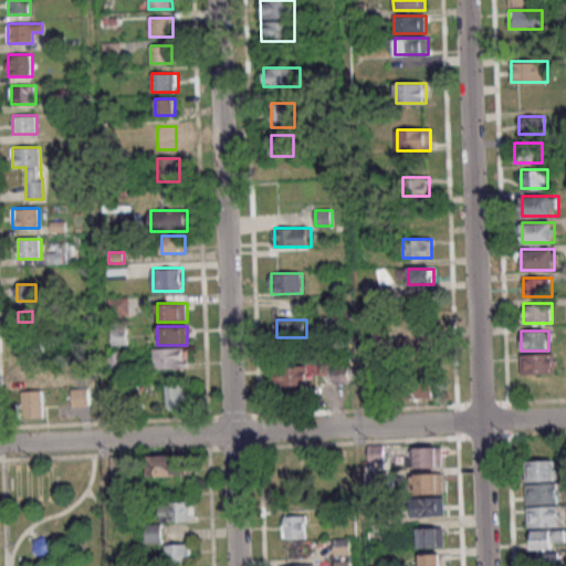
[(436,358),(436,336),(397,336),(397,358),(436,358)]
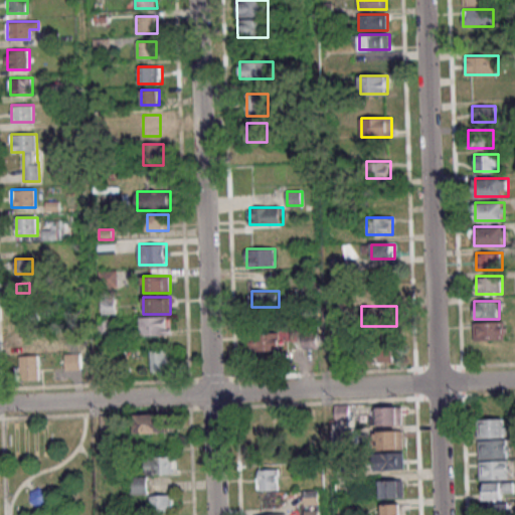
[(140,317),(140,335),(171,335),(171,317),(140,317)]
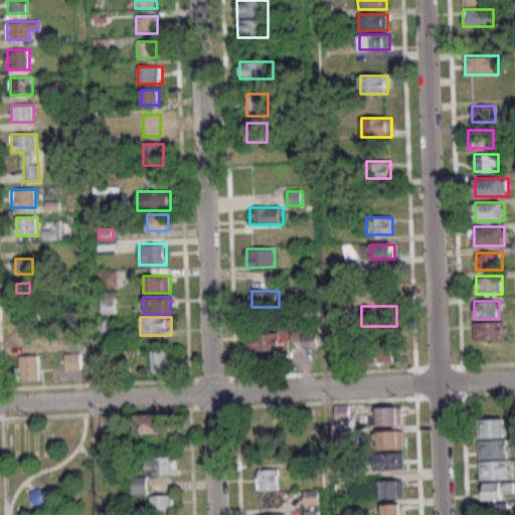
[(504,340),(504,322),(474,322),(474,340),(504,340)]
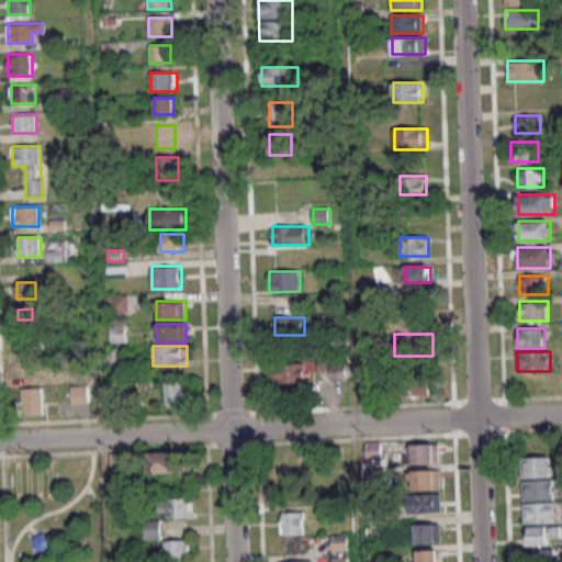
[(45,377),(45,356),(21,356),(21,377),(45,377)]
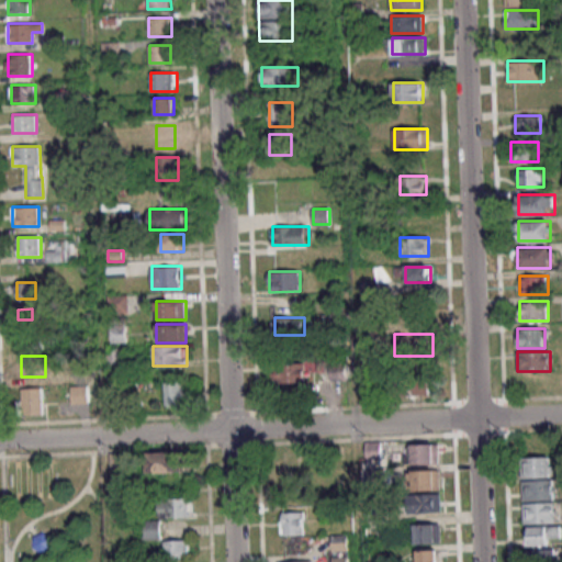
[(305,383),(305,362),(277,362),(277,383),(305,383)]
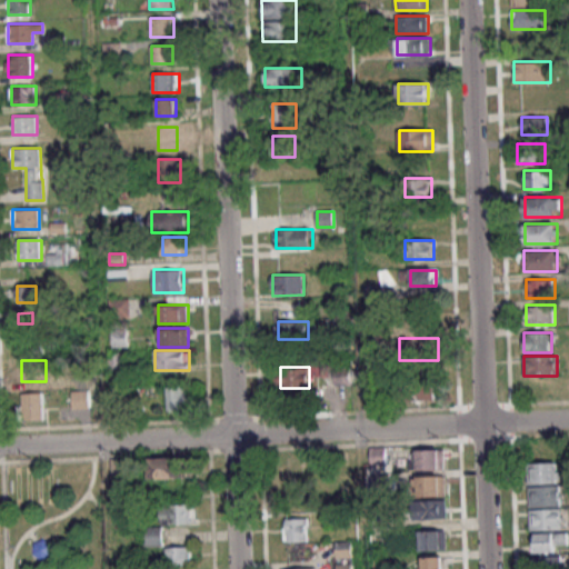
[(401,378),(401,401),(436,401),(436,378),(401,378)]
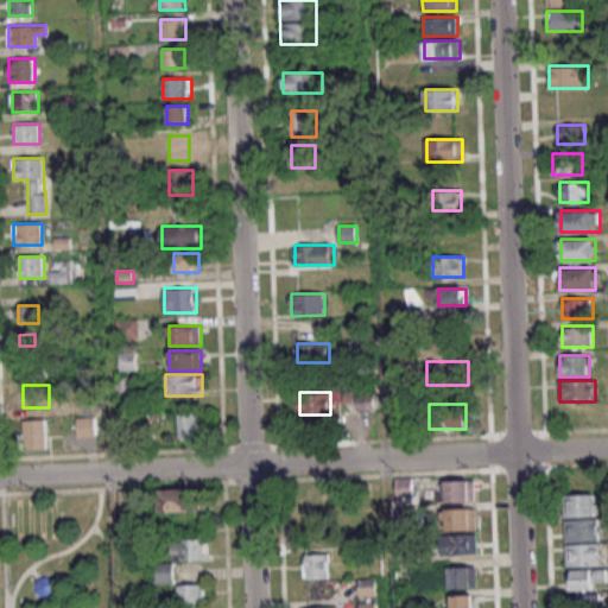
[(200,412),(178,412),(178,438),(200,438),(200,412)]
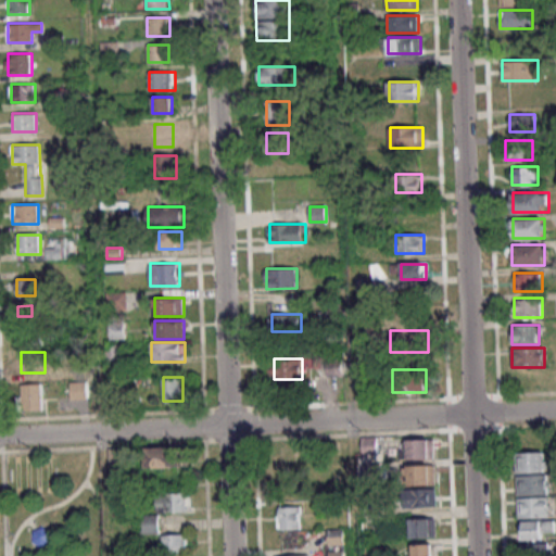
[(88,382),(71,382),(71,400),(88,400),(88,382)]
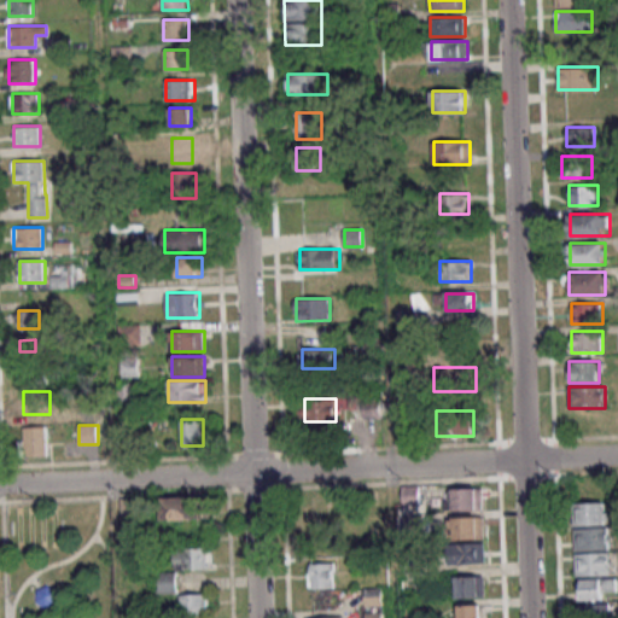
[(25,455),(47,455),(47,426),(25,426),(25,455)]
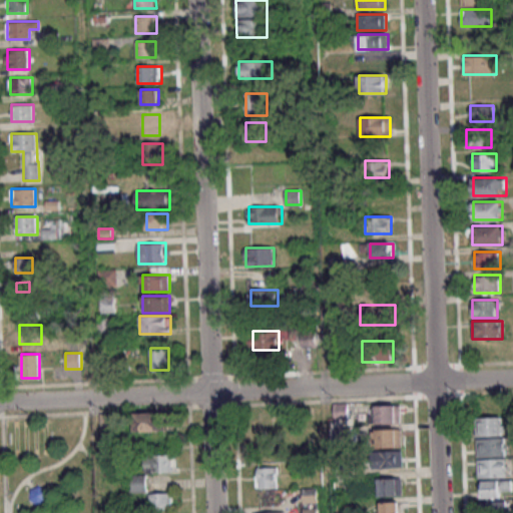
[(336,416),(348,415),(347,404),(335,405),(336,416)]
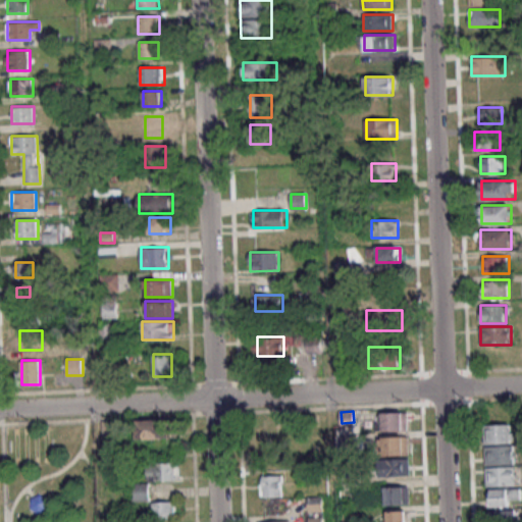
[(408,412),(376,412),(376,431),(408,431),(408,412)]
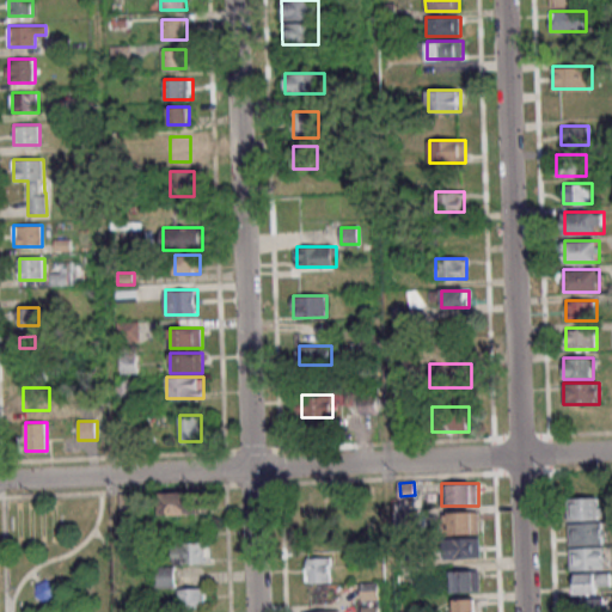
[(159,491),(159,514),(200,514),(200,491),(159,491)]
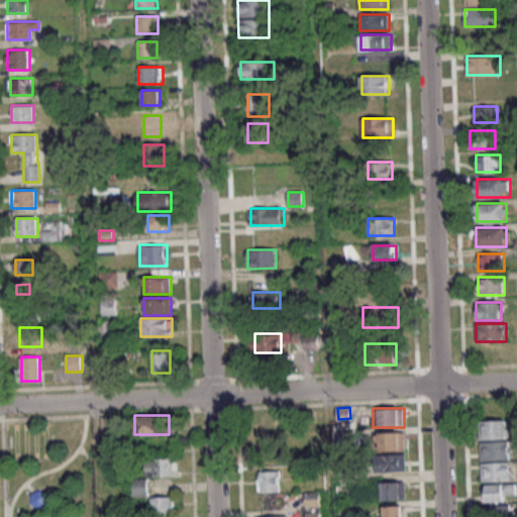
[(509,439),(509,421),(482,421),(482,439),(509,439)]
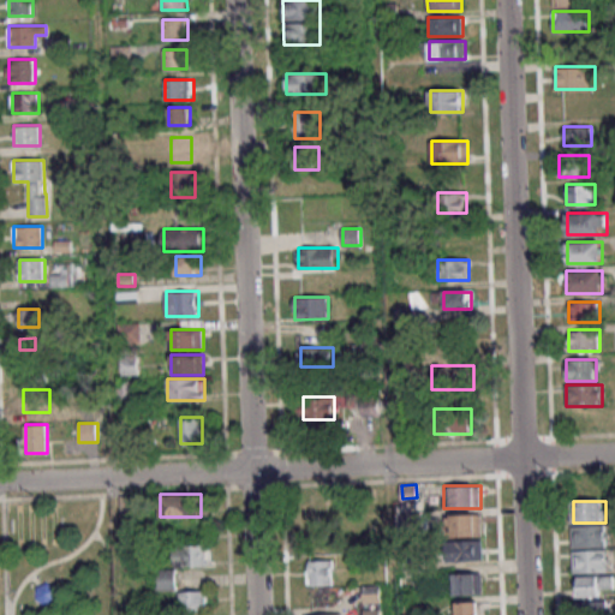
[(481,514),(451,514),(451,536),(481,536),(481,514)]
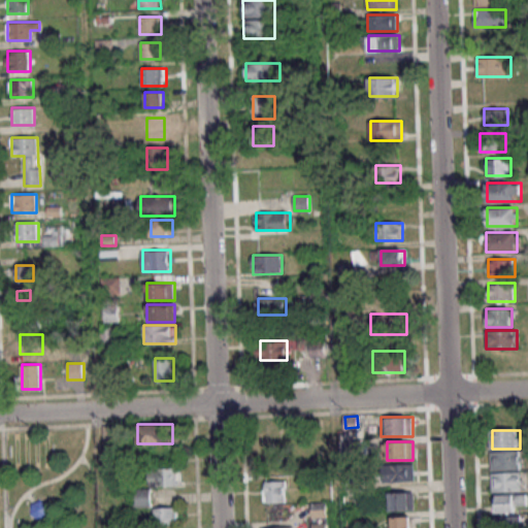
[(414,482),(414,463),(390,463),(390,482),(414,482)]
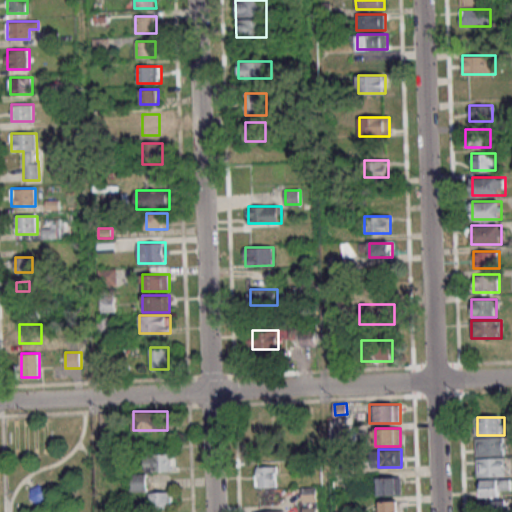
[(145,453),(145,471),(175,471),(175,453),(145,453)]
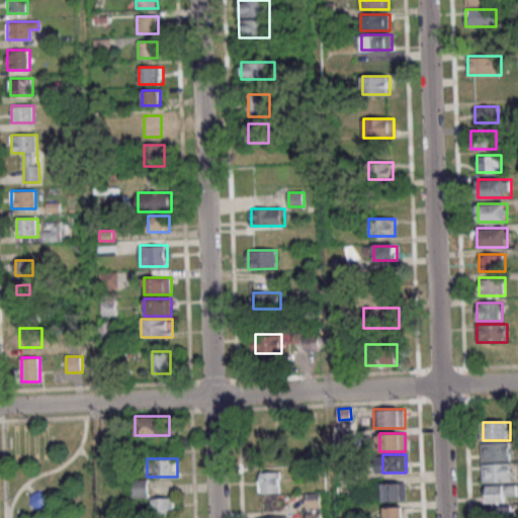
[(279,471),(258,471),(258,493),(279,493),(279,471)]
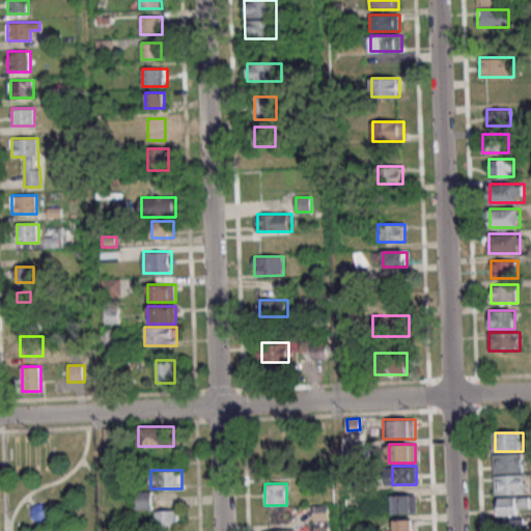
[(151,492),(135,492),(135,509),(151,509),(151,492)]
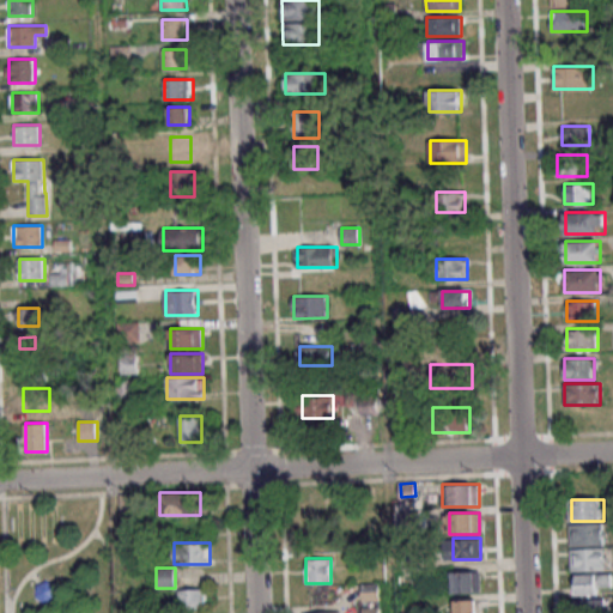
[(480,571),(453,571),(453,592),(480,592),(480,571)]
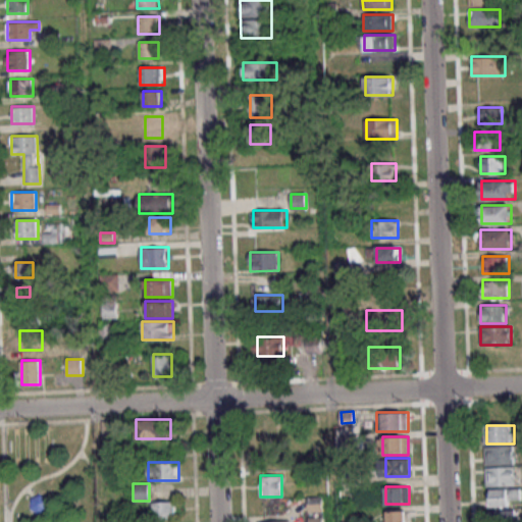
[(487,507),(511,506),(511,500),(521,500),(521,488),(487,489),(487,507)]
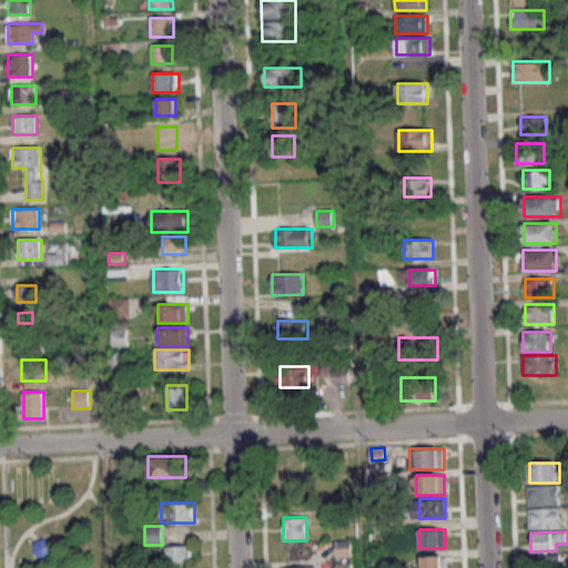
[(335,556),(352,556),(352,541),(335,541),(335,556)]
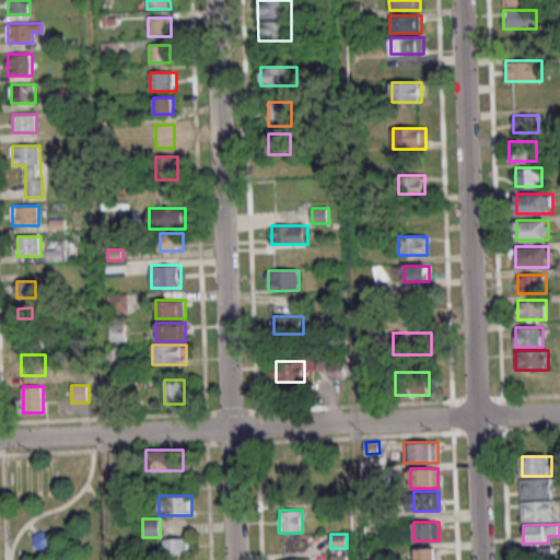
[(164,557),(189,557),(189,538),(164,538),(164,557)]
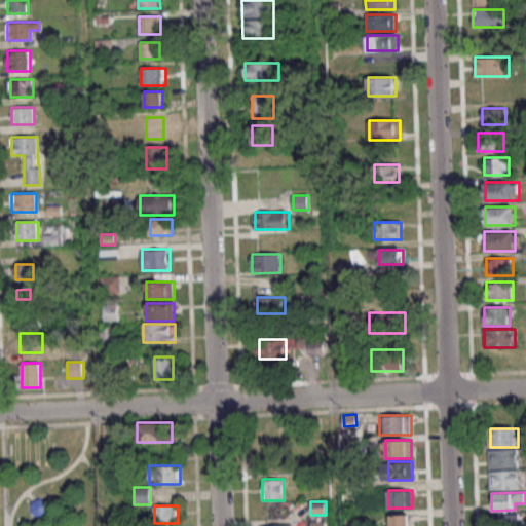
[(410,525),(411,514),(390,514),(389,525),(410,525)]
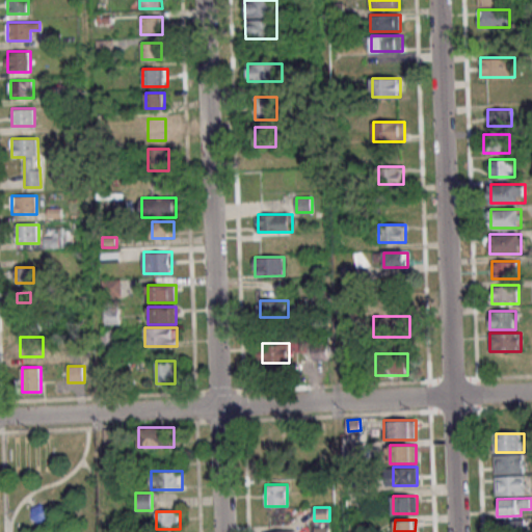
[(527,531),(527,520),(501,520),(500,531),(527,531)]
